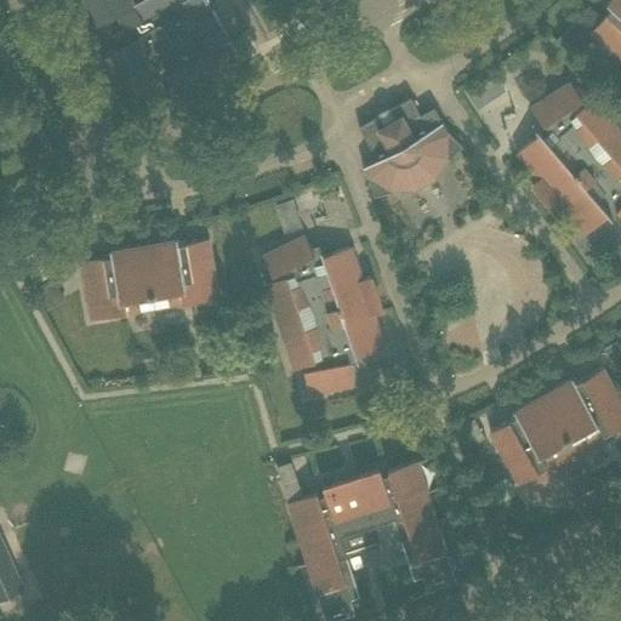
[(60,0),(79,34),(117,13),(125,29),(112,36),(118,46),(89,62),(121,123),(239,57),(206,0),(60,0)]
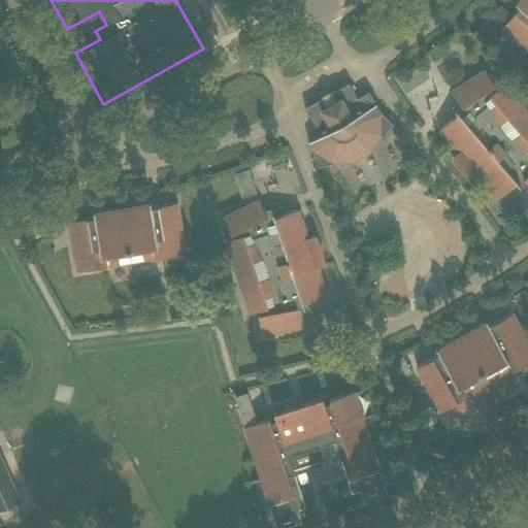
[(527,0),(519,0),(516,3),(520,7),(503,27),(527,47),(527,0)]
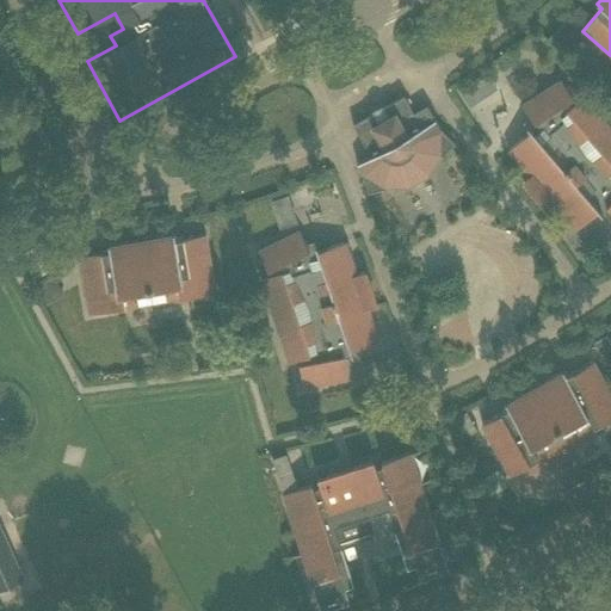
[(568,14),(582,25),(592,13),(579,2),(568,14)]
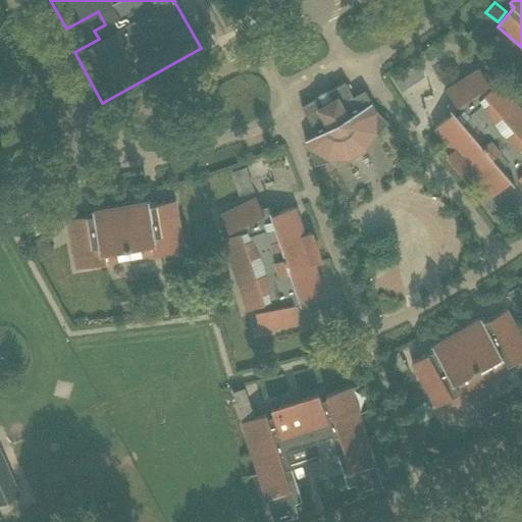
[(395,77),(401,88),(424,74),(418,64),(395,77)]
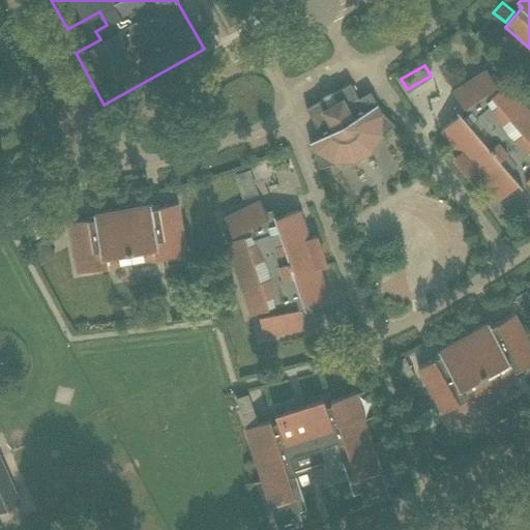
[(491,90),(498,86),(488,69),(453,91),(464,106),(459,110),(458,111),(460,114),(441,130),(461,152),(454,157),(464,169),(529,112),(506,84),(494,94),(491,90)]
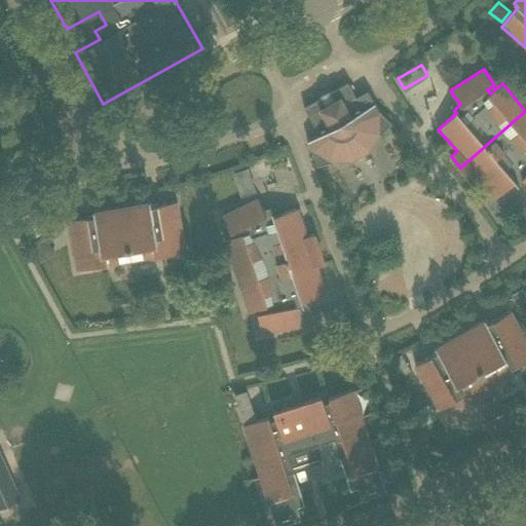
[(320,135),(307,141),(308,143),(309,142),(314,150),(313,151),(317,165),(332,162),(333,160),(351,160),(369,150),(378,134),(380,135),(391,123),(380,113),(379,113),(374,105),(376,104),(368,90),(357,98),(348,83),(304,108),(320,135)]
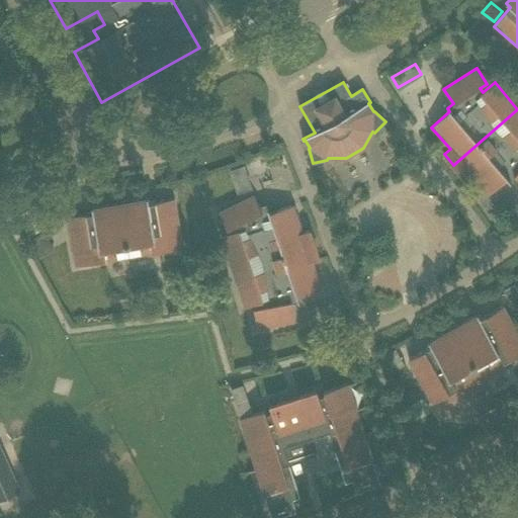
[(517,109),(453,165),(464,178),(470,173),(489,195),(508,179),(510,182),(511,181),(507,175),(510,172),(517,179),(517,109)]
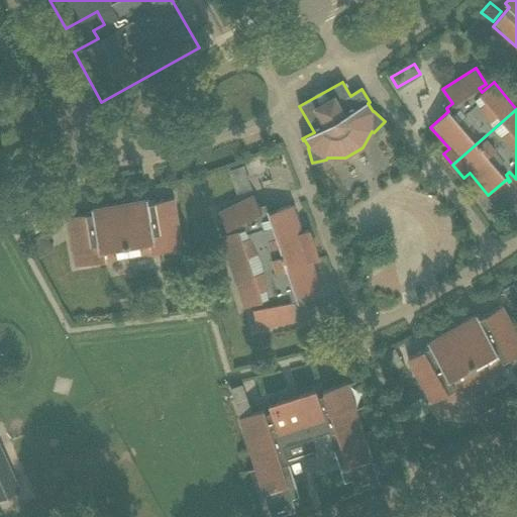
[(236,230),(221,235),(233,271),(314,243),(309,229),(302,232),(293,205),(270,212),(268,208),(267,208),(262,211),(253,196),(219,213),(227,230),(234,226),(236,230)]
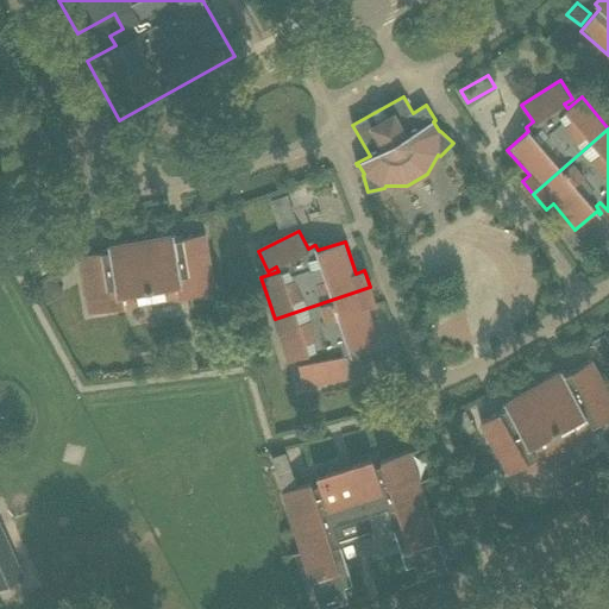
[(175,239),(175,232),(143,238),(154,302),(214,292),(205,233),(175,239)]
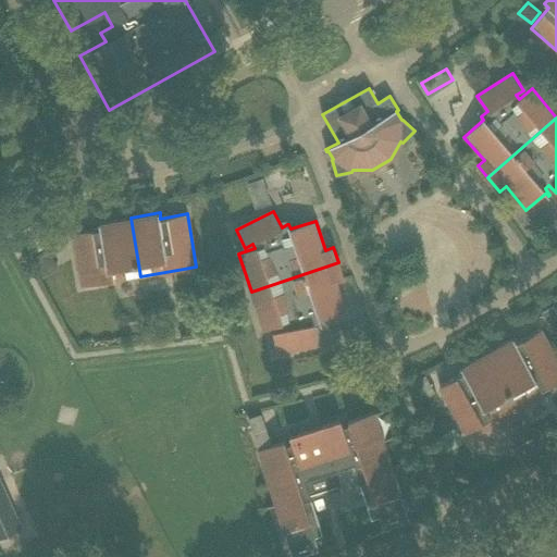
[(140,276),(131,218),(99,223),(100,229),(73,234),(83,286),(140,276)]
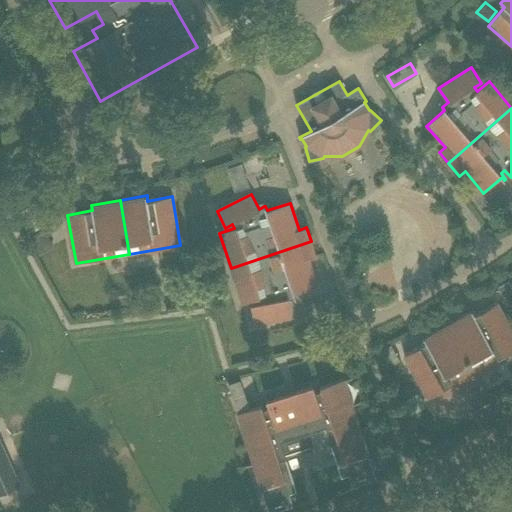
[(311,241),(231,268),(243,304),(258,299),(259,303),(251,305),(255,323),(292,316),(288,292),(293,291),(295,298),(296,298),(295,293),(318,286),(309,259),(316,256),(311,241)]
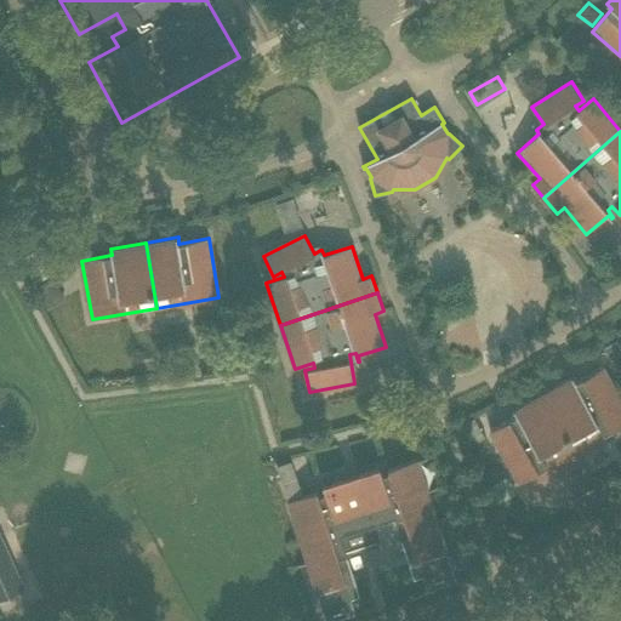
[(620,354),(620,345),(619,340),(605,347),(613,360),(620,354)]
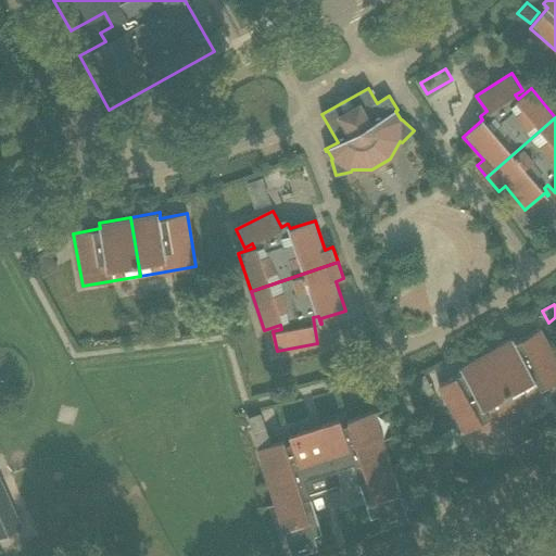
[(513,337),(488,351),(519,407),(555,387),(555,386),(554,381),(555,379),(555,356),(540,328),(516,341),(513,337)]
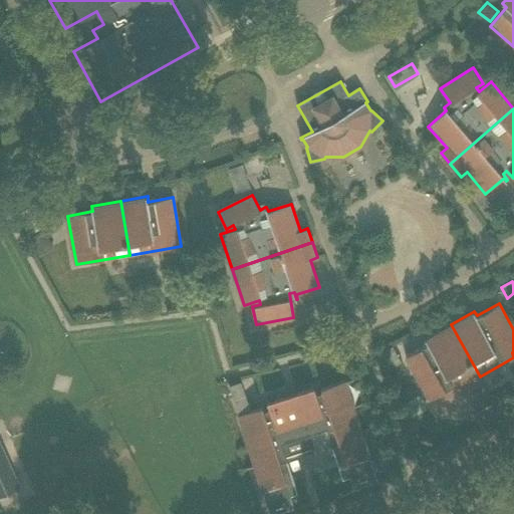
[(480,376),(451,324),(425,338),(428,343),(406,355),(430,399),(442,392),(445,397),(480,376)]
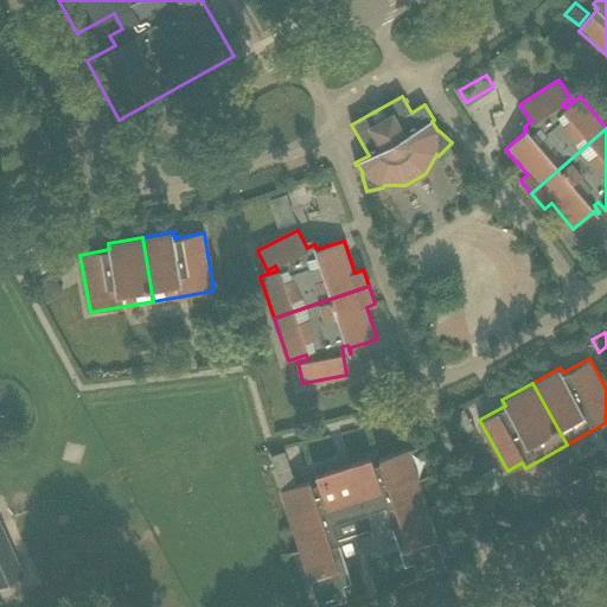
[(436,538),(408,449),(379,459),(381,464),(375,466),(371,457),(315,474),(319,484),(312,486),(311,481),(281,491),(310,579),(339,570),(331,547),(339,544),(333,524),(385,508),(393,528),(401,524),(408,548),(436,538)]
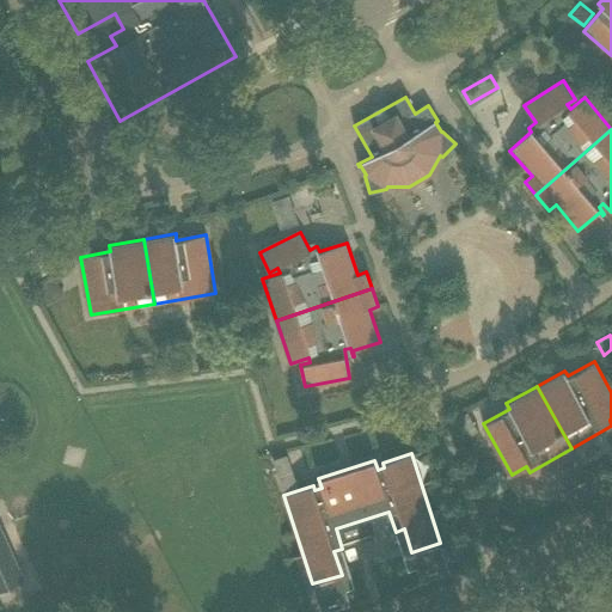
[(292,470),(287,456),(274,460),(277,473),(292,470)]
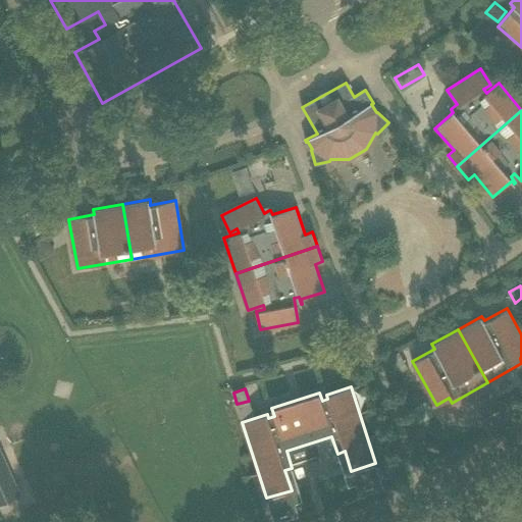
[(238,406),(241,418),(253,414),(249,403),(238,406)]
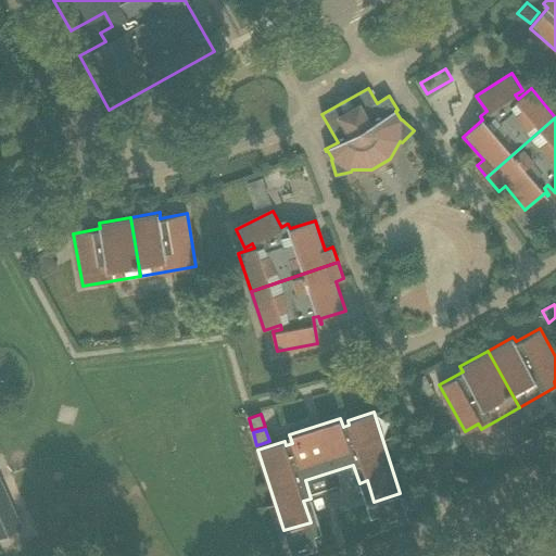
[(0,475),(0,535),(24,526),(0,475)]
